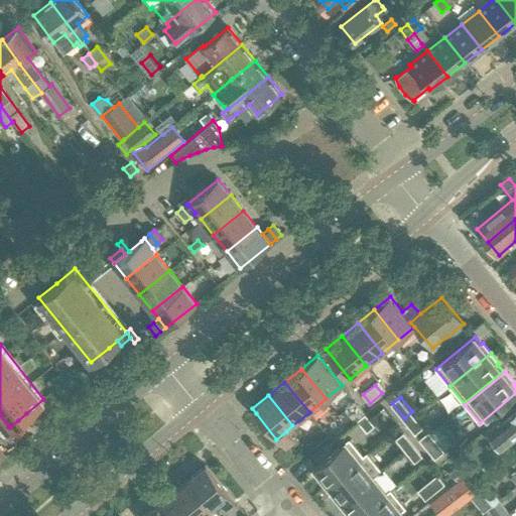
[(357,419),(365,413),(355,402),(347,408),(356,420),(357,419)]
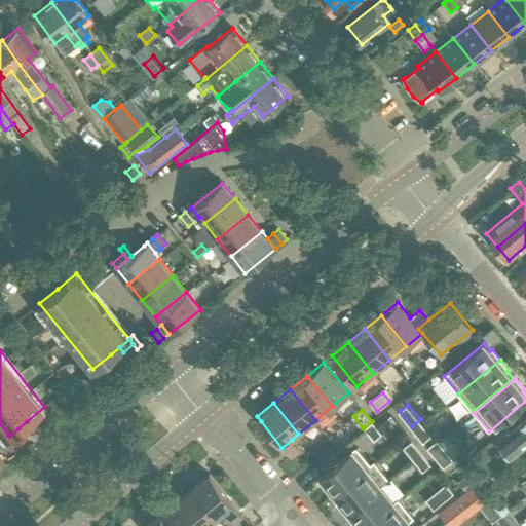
[(510,458),(525,445),(525,419),(497,443),(510,458)]
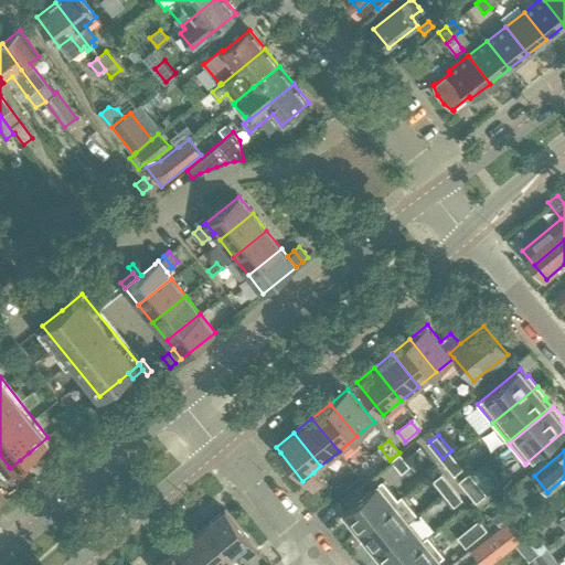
[(391,459),(402,473),(411,466),(400,452),(391,459)]
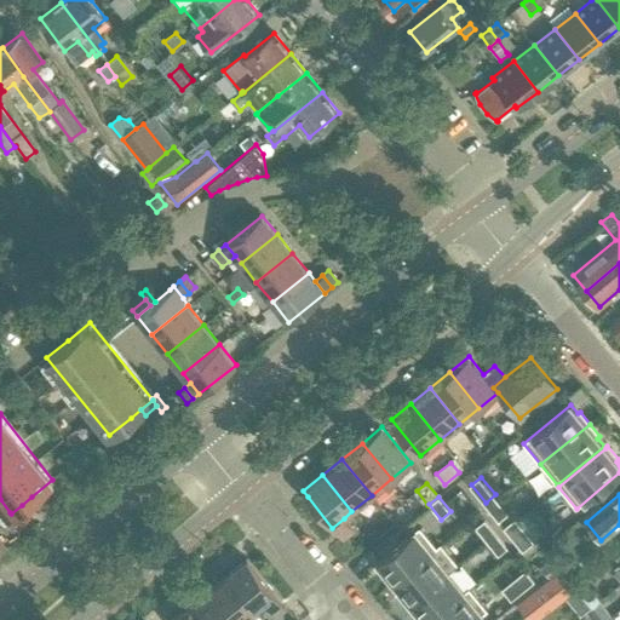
[(489,506),(500,521),(510,512),(498,498),(489,506)]
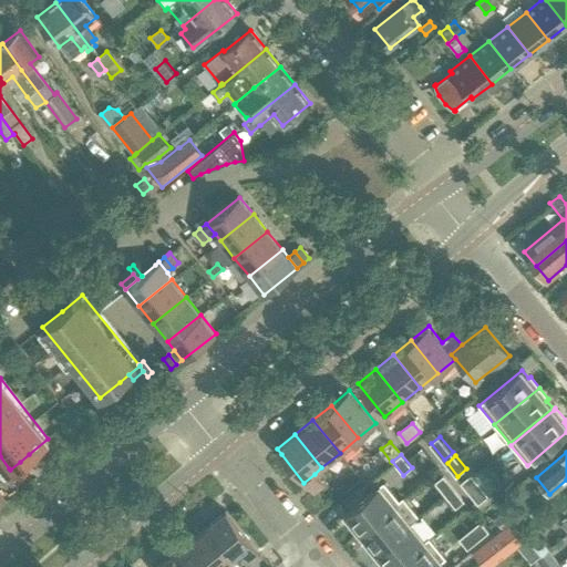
[(14,476),(24,467),(20,462),(10,470),(14,476)]
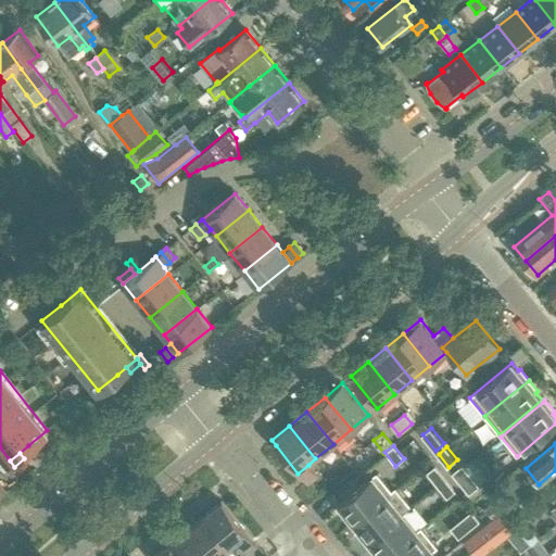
[(17,470),(14,467),(10,460),(9,459),(3,464),(12,475),(17,470)]
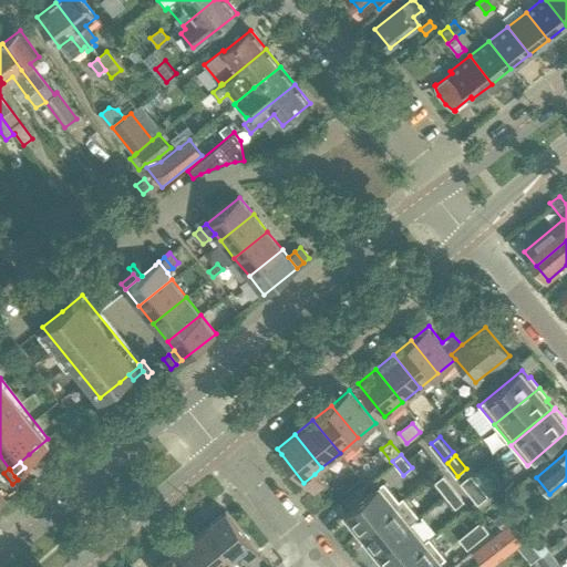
[(303,483),(308,488),(319,480),(315,474),(303,483)]
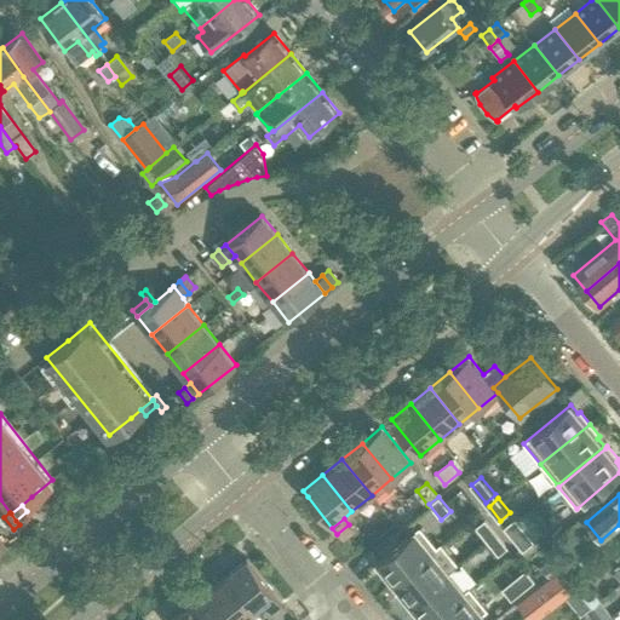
[(523,552),(534,543),(515,518),(504,528),(523,552)]
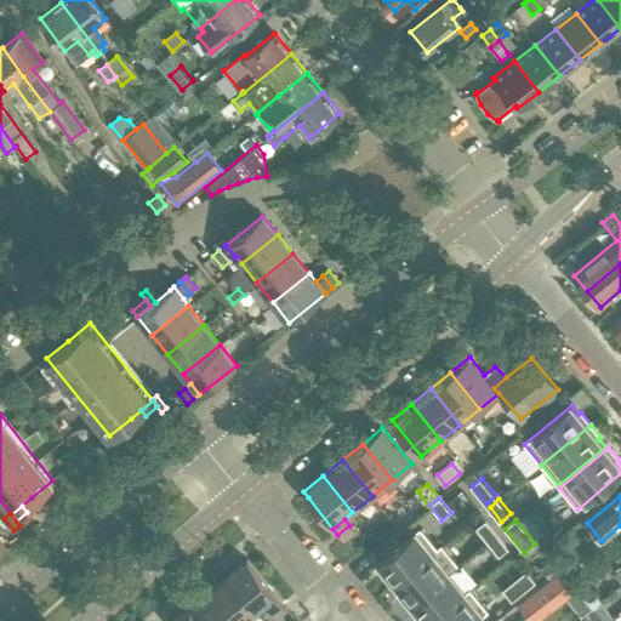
[(477,529),(488,542),(497,535),(485,520),(477,529)]
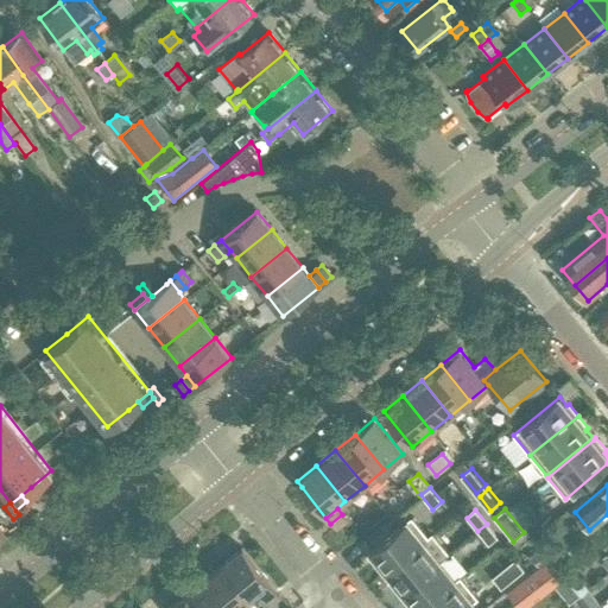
[(375,562),(385,572),(429,537),(412,517),(369,550),(378,559),(375,562)]
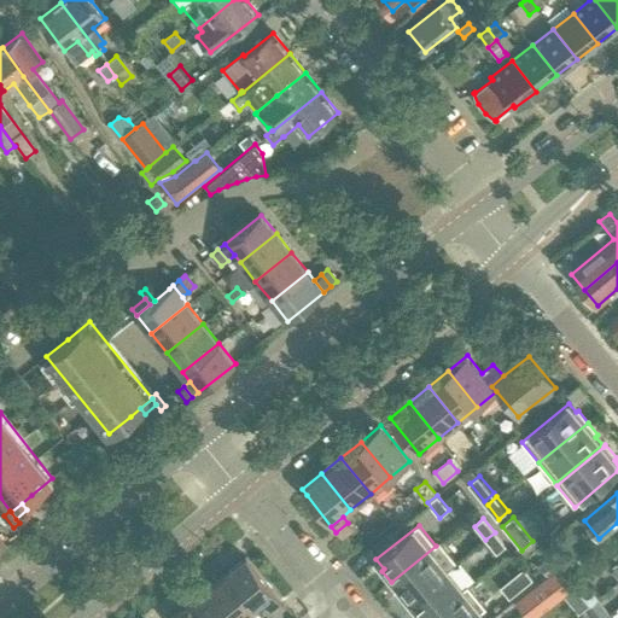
[(495,532),(485,540),(497,554),(506,547),(495,532)]
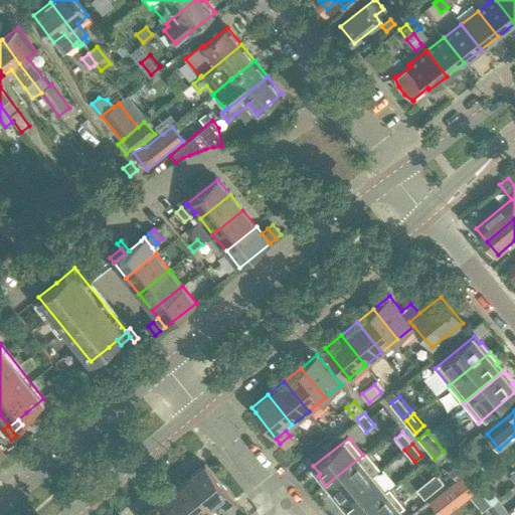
[(380,469),(367,452),(326,486),(334,496),(336,495),(341,501),(380,469)]
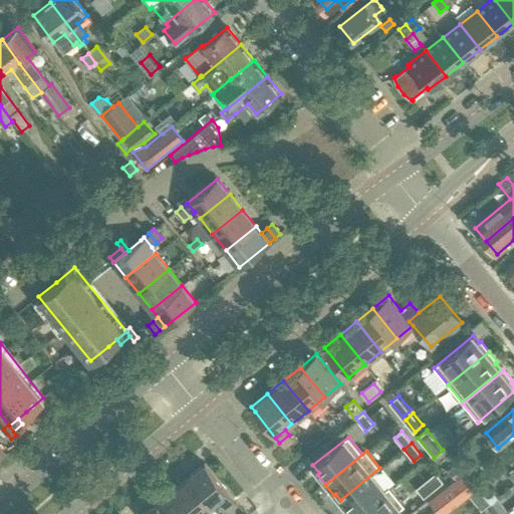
[(462,460),(449,471),(456,479),(461,475),(463,477),(471,471),(462,460)]
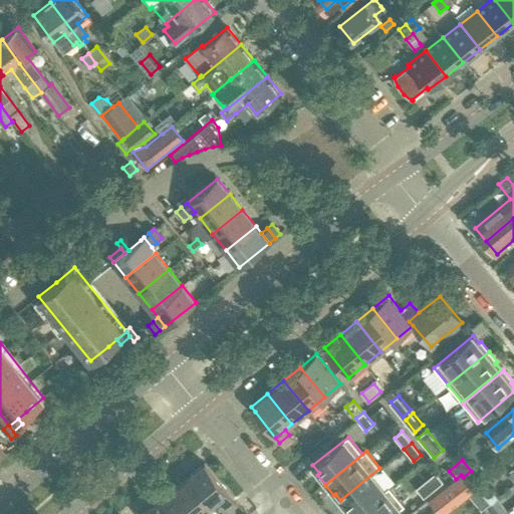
[(205,463),(189,476),(214,506),(221,500),(230,493),(205,463)]
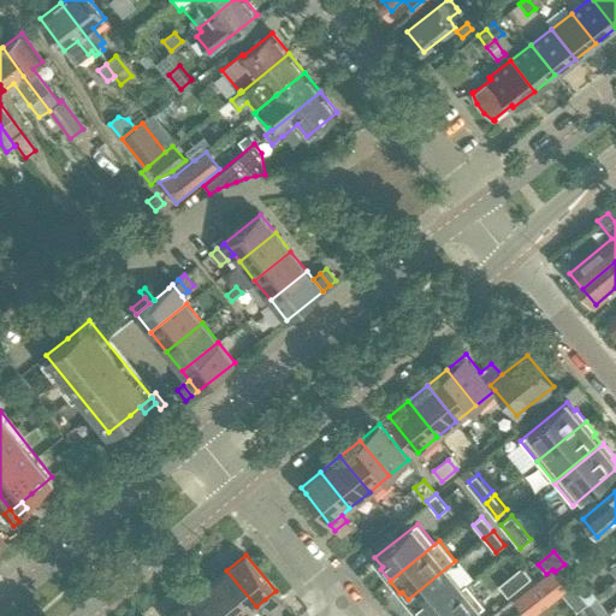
[(522,567),(499,586),(508,597),(532,578),(522,567)]
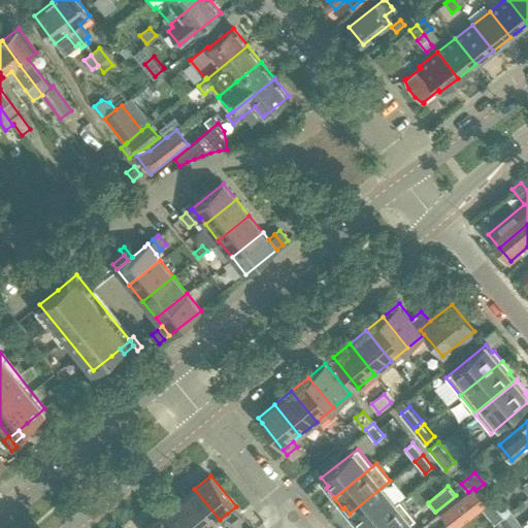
[(354,522),(358,527),(368,527),(401,502),(400,500),(396,503),(383,487),(350,514),(356,521),(354,522)]
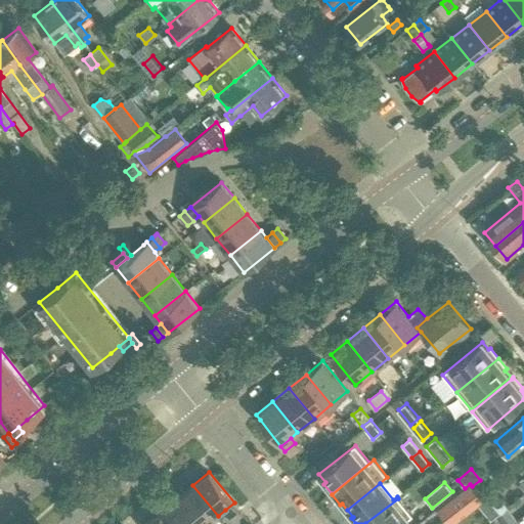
[(436,511),(444,520),(446,523),(452,523),(482,500),(470,484),(436,511)]
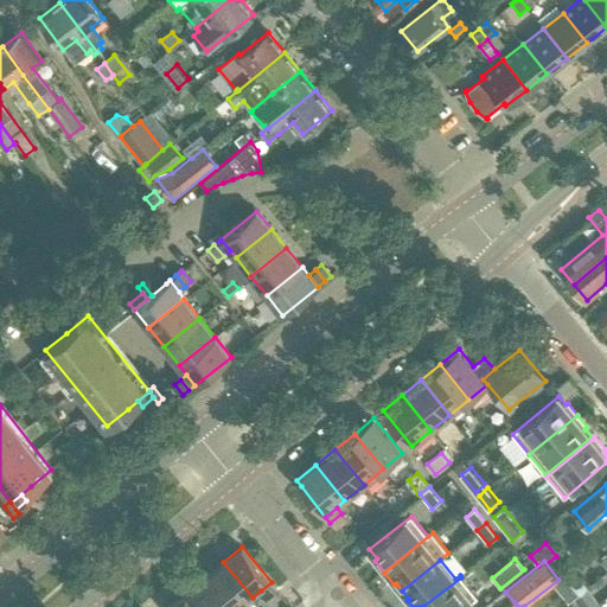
[(228,606),(240,606),(253,598),(223,562),(204,577),(228,606)]
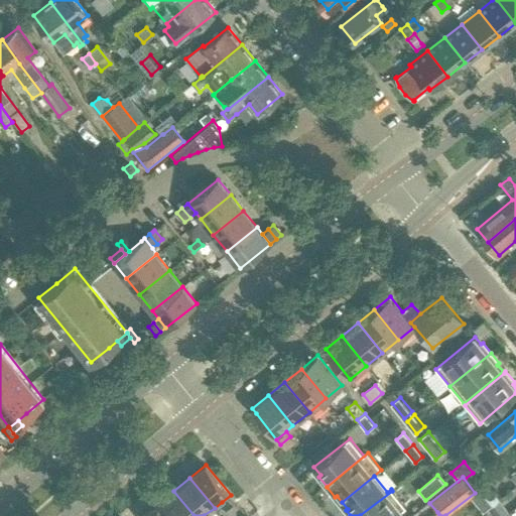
[(489,509),(499,500),(487,485),(471,498),(483,513),(489,509)]
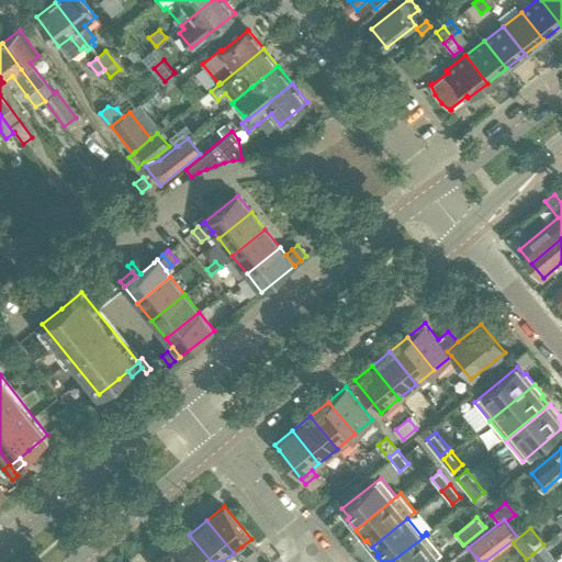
[(171,549),(181,561),(211,561),(189,535),(171,549)]
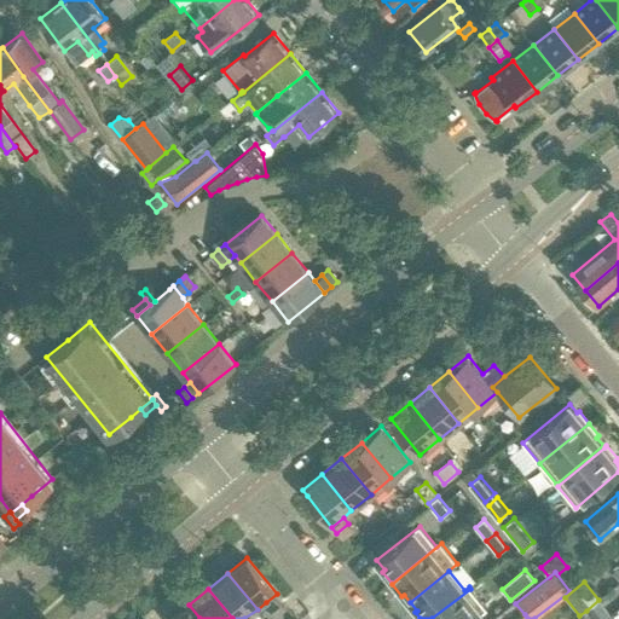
[(470,589),(432,618),(474,618),(487,609),(470,589)]
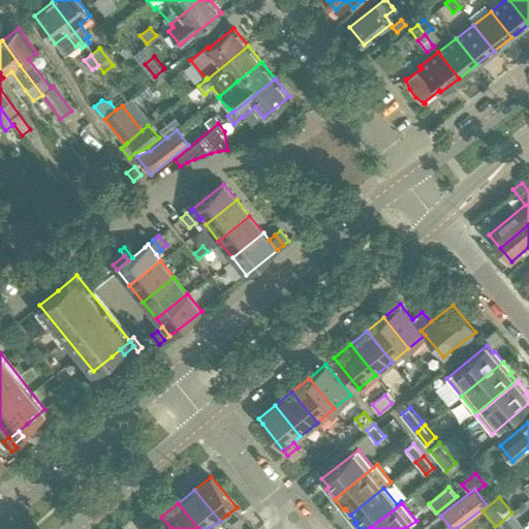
[(241,512),(237,507),(227,515),(231,521),(241,512)]
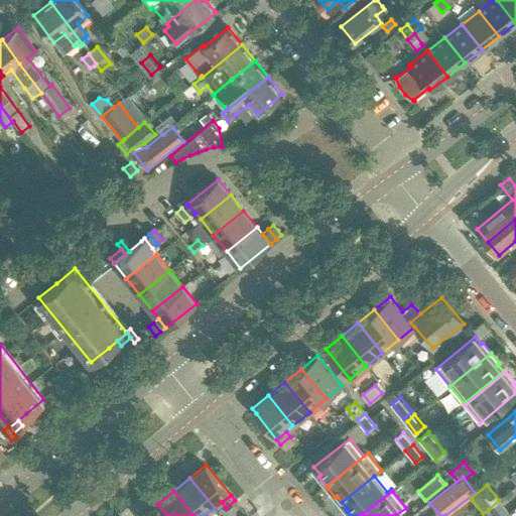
[(494,515),(503,515),(508,512),(499,500),(489,509),(494,515)]
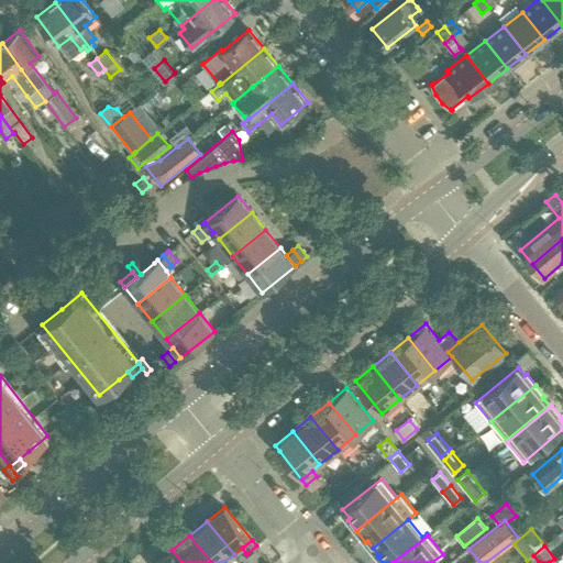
[(181,562),(172,550),(155,562),(181,562)]
